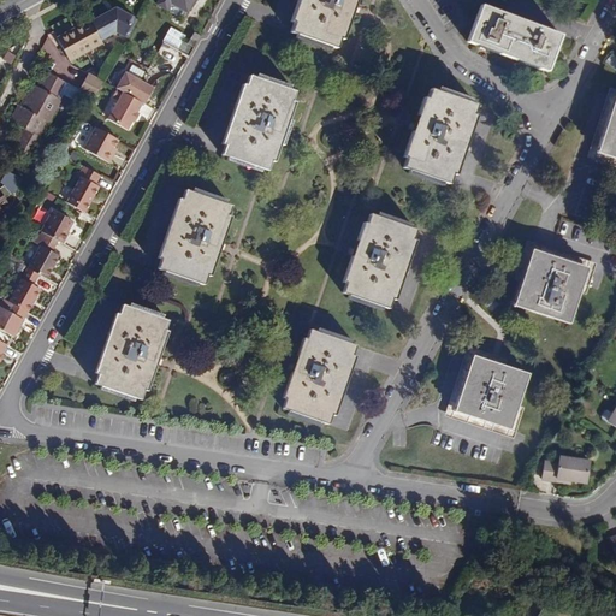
[(159,0),(157,5),(165,10),(170,3),(187,12),(193,0),(159,0)]
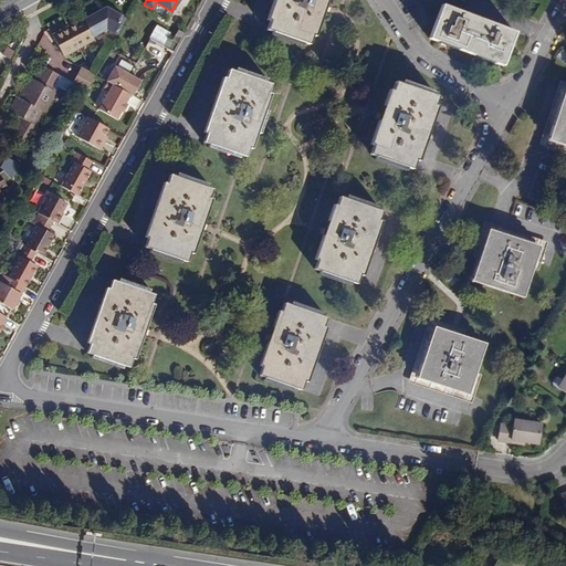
[(273,0),(266,21),(270,22),(266,30),(308,44),(312,37),(315,37),(327,0),(273,0)]
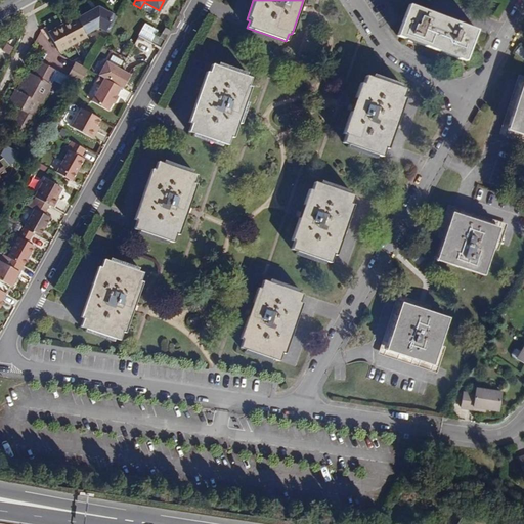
[(144,2),(140,8),(156,15),(159,10),(144,2)]
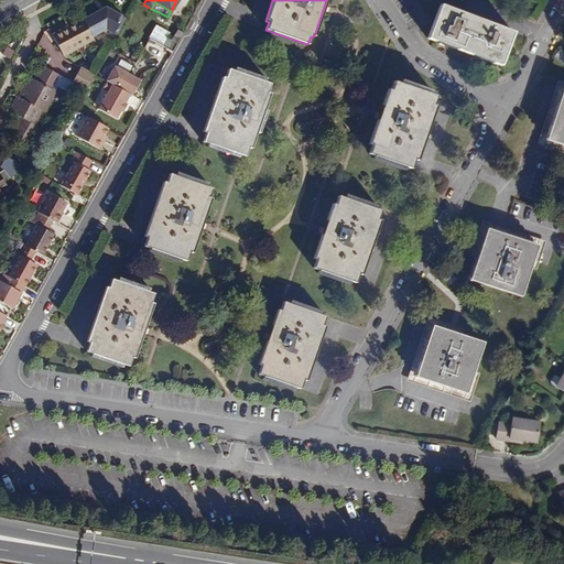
[(513,32),(441,6),(429,39),(500,65),(513,32)]
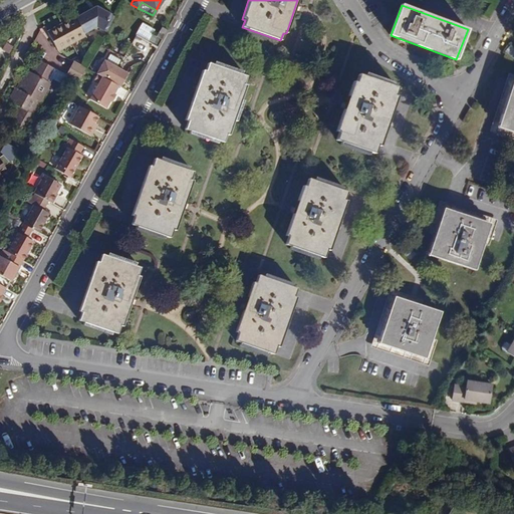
[(75,17),(48,32),(58,51),(85,35),(83,33),(97,29),(107,30),(116,14),(95,6),(75,17)]
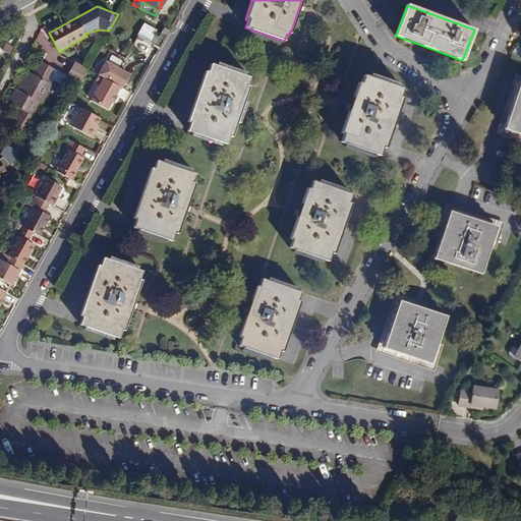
[(160,48),(169,31),(164,27),(159,37),(155,35),(157,31),(145,23),(137,36),(160,48)]
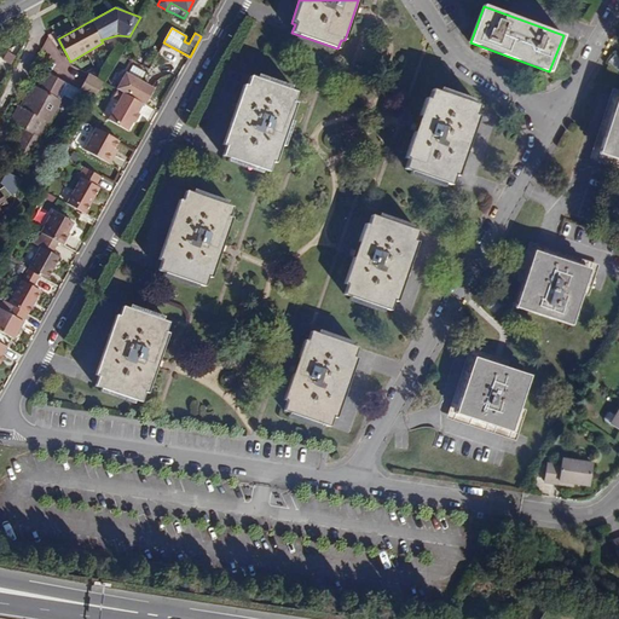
[(151,47),(142,64),(150,69),(160,51),(151,47)]
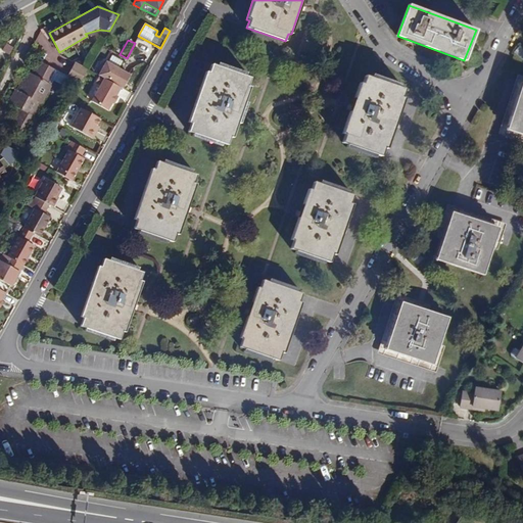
[(111,53),(99,76),(100,77),(121,88),(124,89),(127,83),(116,76),(120,69),(125,61),(111,53)]
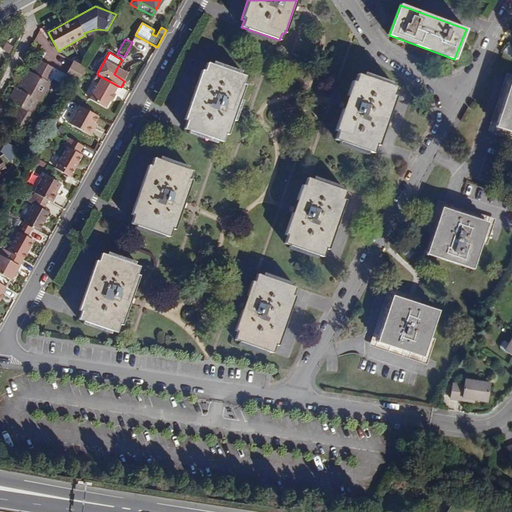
[(53,68),(38,60),(33,69),(37,71),(48,77),(53,68)]
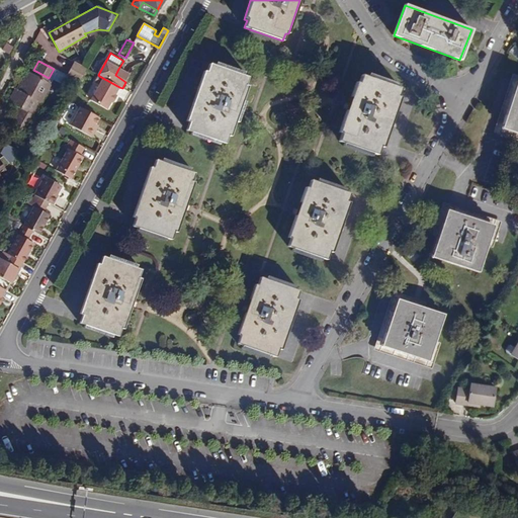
[(77,61),(69,73),(81,81),(89,69),(77,61)]
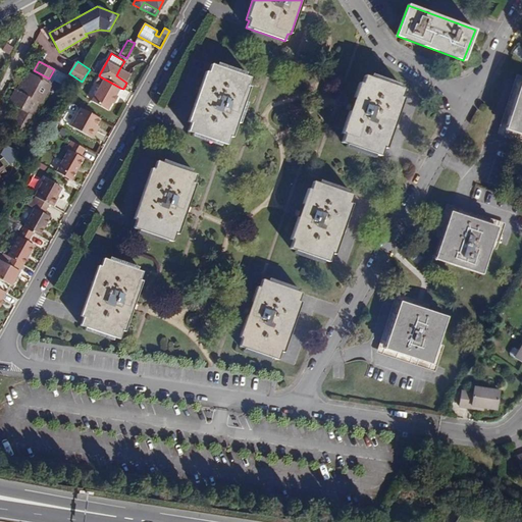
[(250,77),(211,64),(208,72),(205,71),(189,121),(191,122),(188,132),(226,145),(229,137),(232,138),(250,87),(247,86),(250,77)]
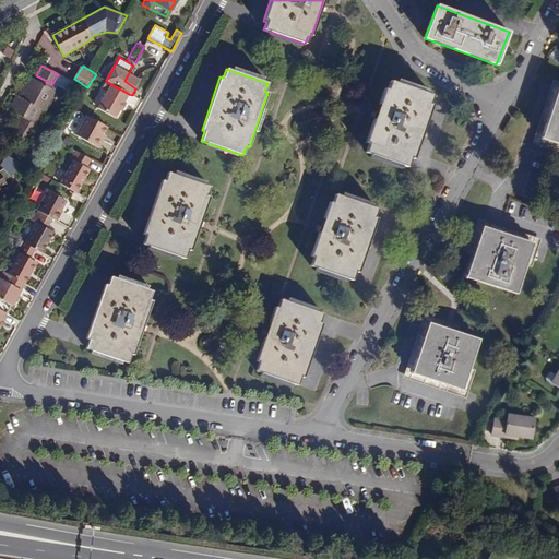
[(140,81),(128,74),(125,81),(135,88),(140,81)]
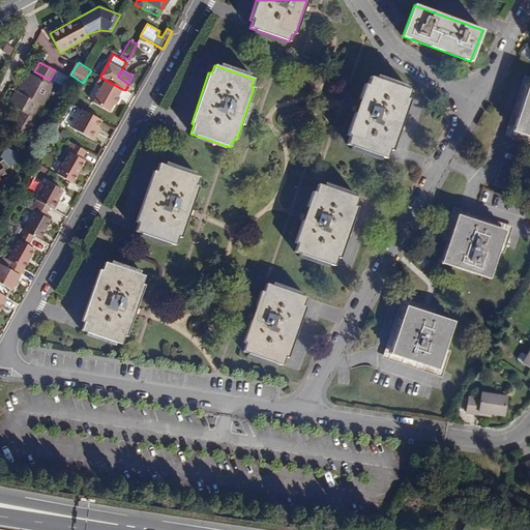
[(69,78),(58,71),(54,81),(65,87),(69,78)]
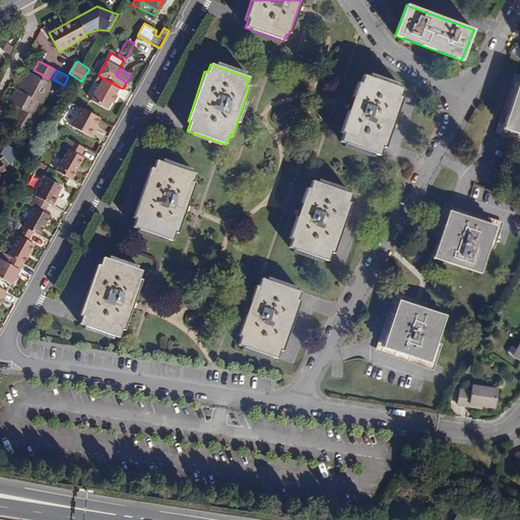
[(49,78),(38,72),(36,76),(47,82),(49,78)]
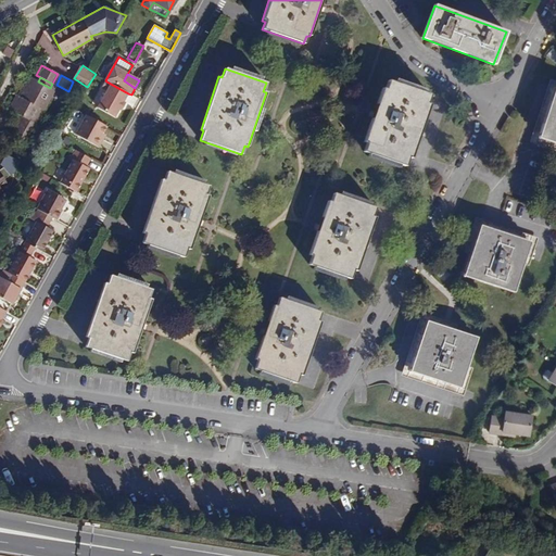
[(50,88),(38,81),(32,78),(28,85),(26,89),(24,88),(20,98),(16,97),(10,110),(22,116),(12,134),(27,142),(35,129),(33,128),(35,123),(53,90),(50,88)]
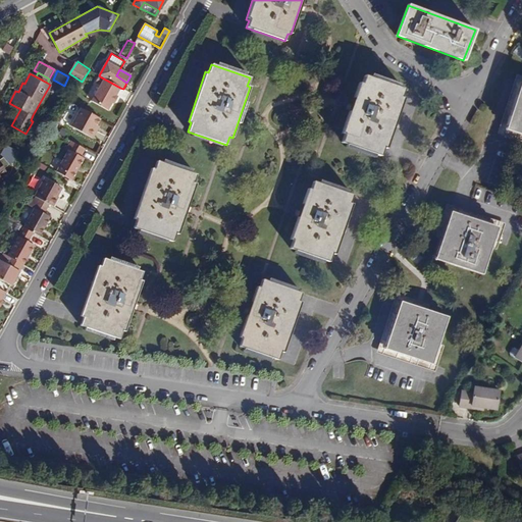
[(404,89),(365,75),(362,84),(359,83),(342,134),(345,135),(342,142),(380,156),(383,148),(386,149),(404,98),(401,97),(404,89)]
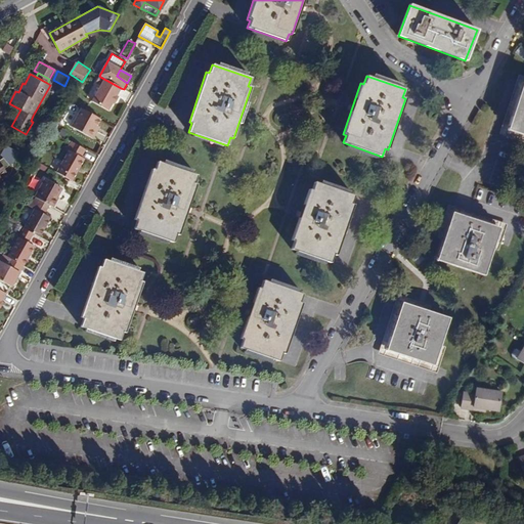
[(121,88),(100,77),(96,83),(101,86),(93,101),(108,110),(113,102),(117,96),(121,88)]
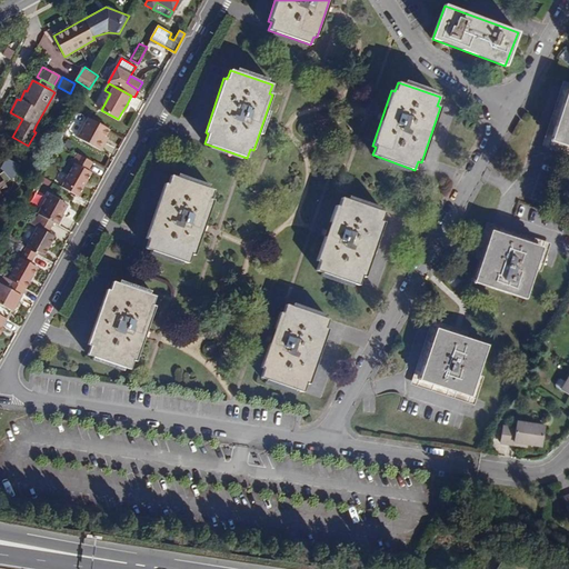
[(568,89),(550,141),(568,146),(568,89)]
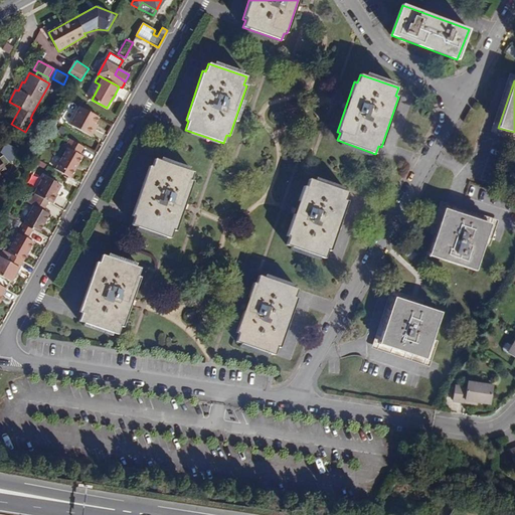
[(62,101),(67,104),(69,101),(72,95),(67,92),(62,101)]
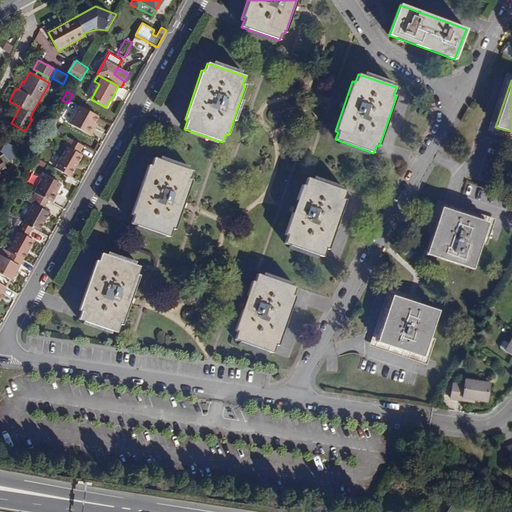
[(99,116),(79,105),(69,124),(91,135),(96,127),(93,126),(95,122),(99,116)]
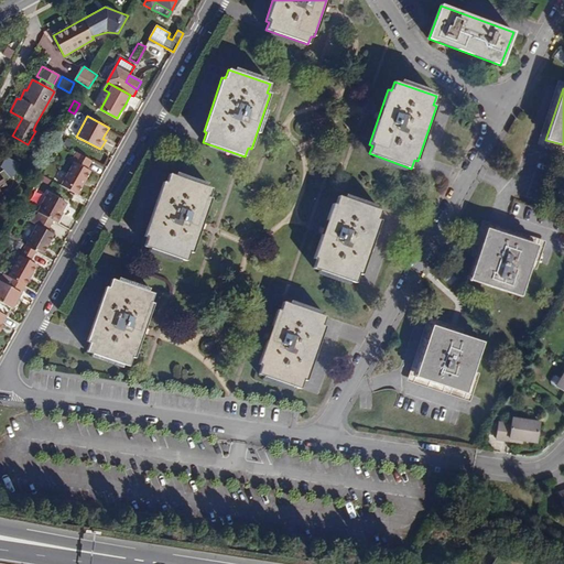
[(55,134),(61,138),(65,130),(58,127),(55,134)]
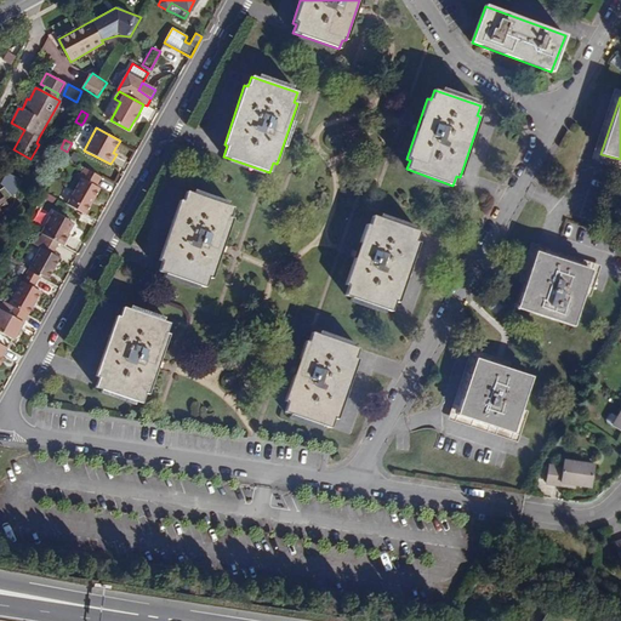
[(81,178),(68,204),(85,214),(100,188),(97,186),(102,177),(86,167),(80,178),(81,178)]
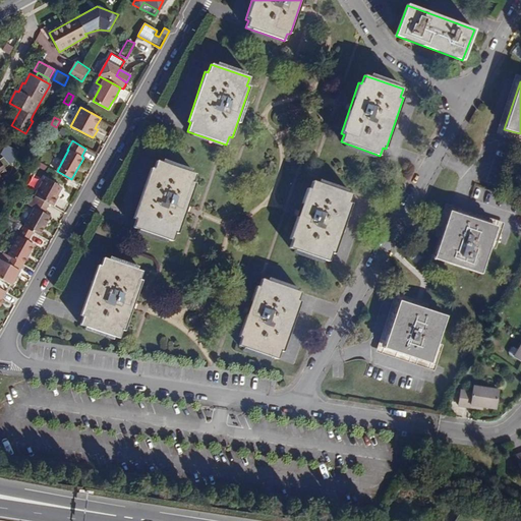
[(20,152),(8,145),(2,154),(12,164),(16,161),(20,152)]
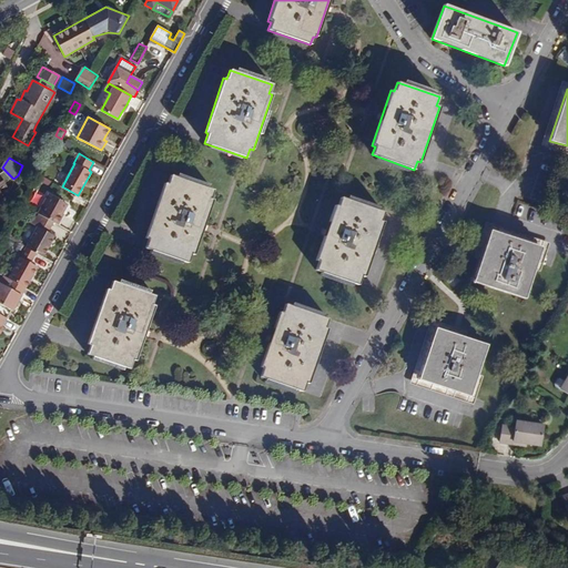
[(168,184),(164,183),(145,239),(148,240),(145,249),(188,262),(191,254),(194,255),(212,200),(210,199),(212,190),(171,175),(168,184)]
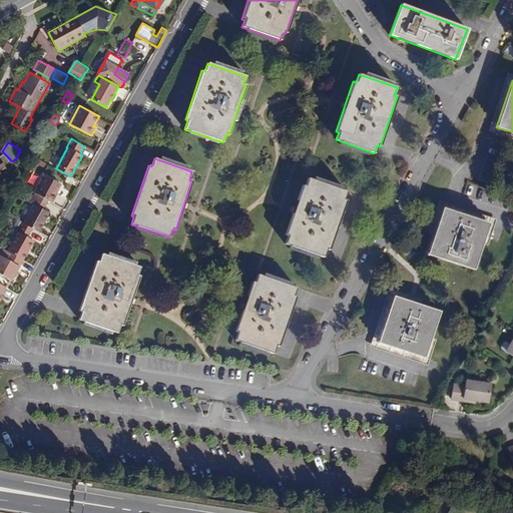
[(34,191),(39,194),(48,199),(50,200),(56,190),(61,182),(45,173),(34,191)]
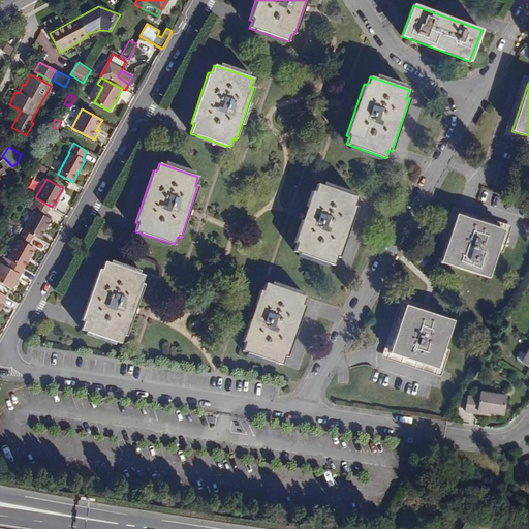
[(356,197),(317,184),(314,192),(312,191),(294,243),(297,244),(293,251),(334,266),(337,257),(339,257),(356,207),(354,206),(356,197)]
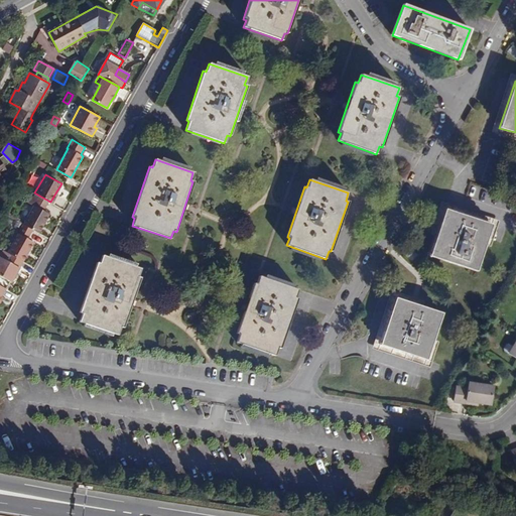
[(32,228),(40,232),(50,213),(43,209),(48,201),(39,196),(24,223),(32,228)]
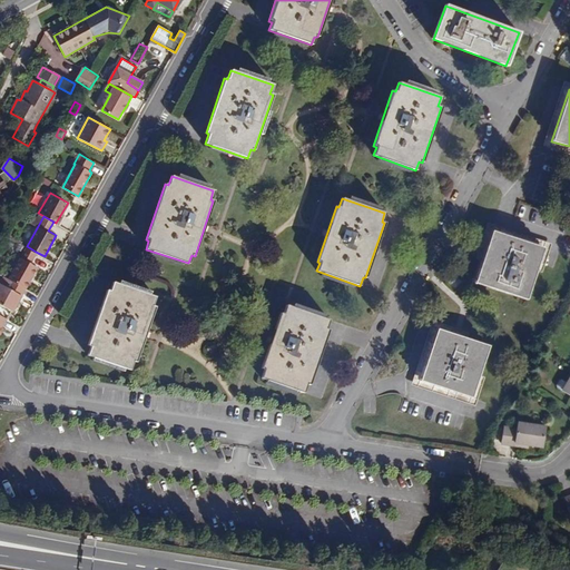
[(543,248),(492,231),(474,282),(527,300),(543,248)]
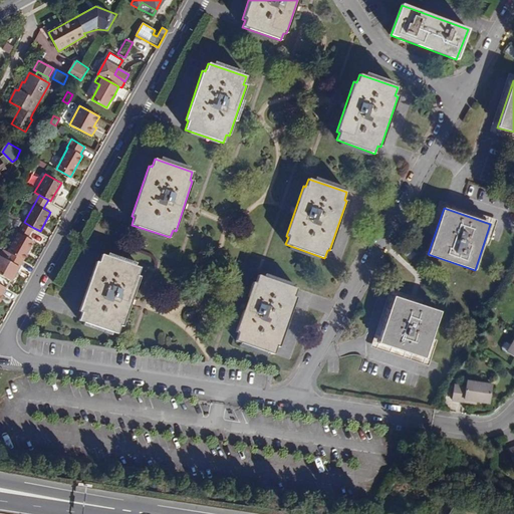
[(10,251),(24,259),(35,240),(27,236),(32,227),(24,222),(8,250),(10,251)]
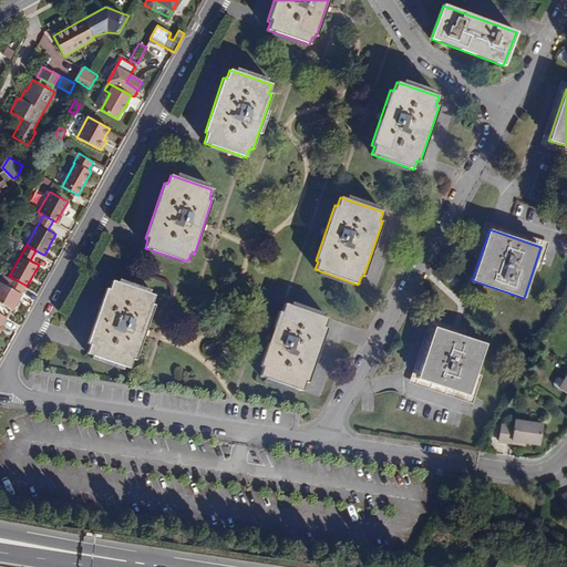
[(0,299),(14,308),(27,286),(11,277),(8,284),(1,280),(0,282),(0,299)]
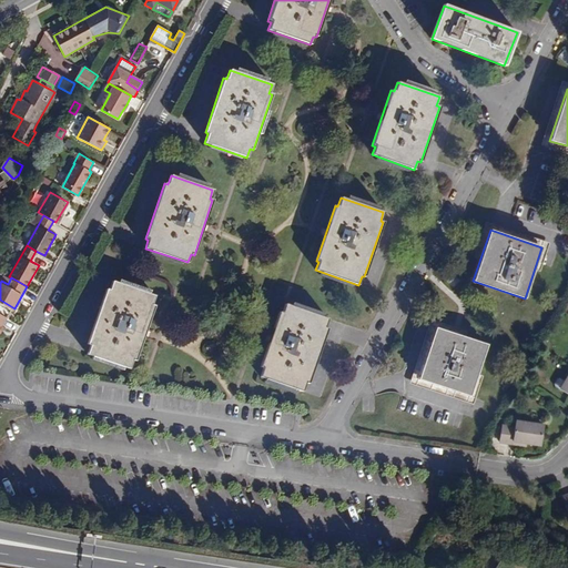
[(155,296),(112,282),(110,290),(107,288),(88,345),(90,346),(88,355),(130,368),(133,359),(137,361),(154,306),(152,305),(155,296)]
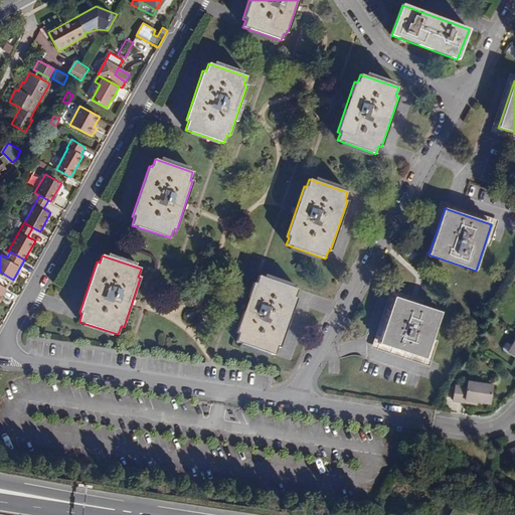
[(297,289),(260,276),(256,284),(253,283),(236,333),(238,334),(236,342),(275,355),(278,347),(280,348),(297,298),(295,297),(297,289)]
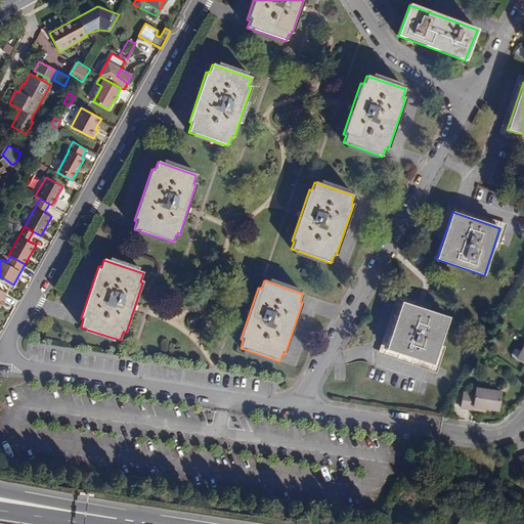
[(449,317),(402,303),(386,350),(434,365),(449,317)]
